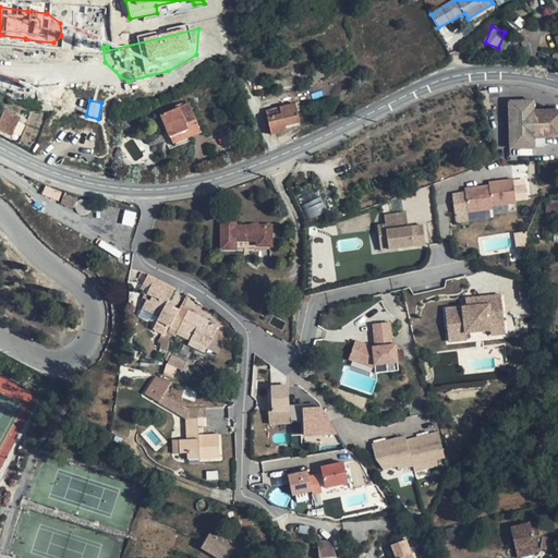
[(532,101),(507,101),(509,149),(533,148),(533,138),(557,137),(557,109),(532,111),(532,101)]
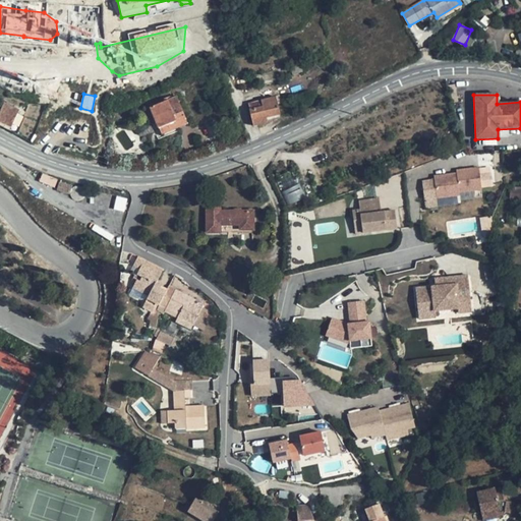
[(188,123),(177,97),(152,107),(159,128),(176,121),(178,127),(188,123)]
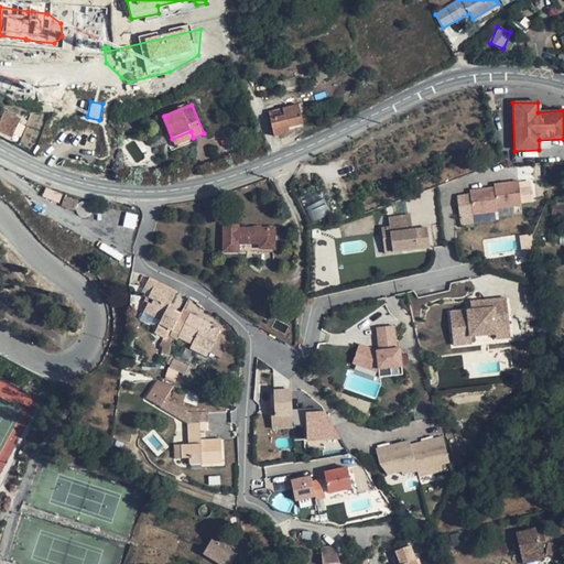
[(305,111),(303,105),(299,106),(284,109),(284,111),(280,112),(280,110),(269,112),(271,119),(277,136),(290,132),(289,127),(303,123),(301,114),(305,111)]
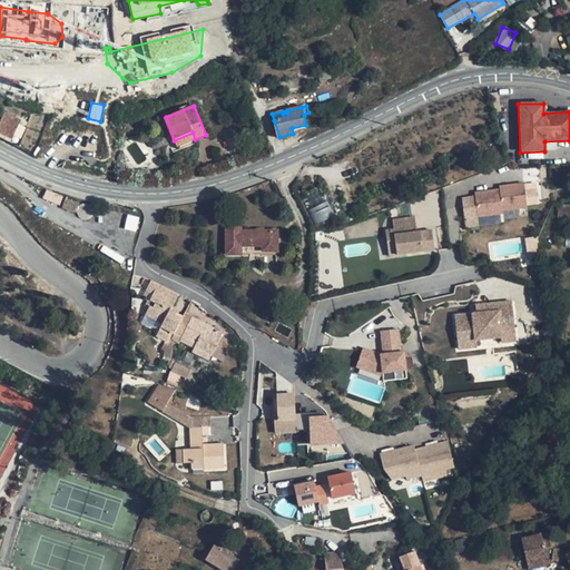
[(21,120),(5,112),(2,119),(0,123),(0,127),(8,131),(6,135),(12,138),(21,120)]
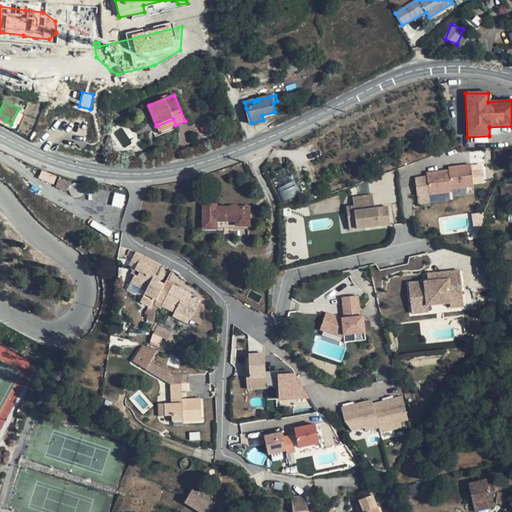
[(175,125),(173,119),(156,126),(159,131),(175,125)]
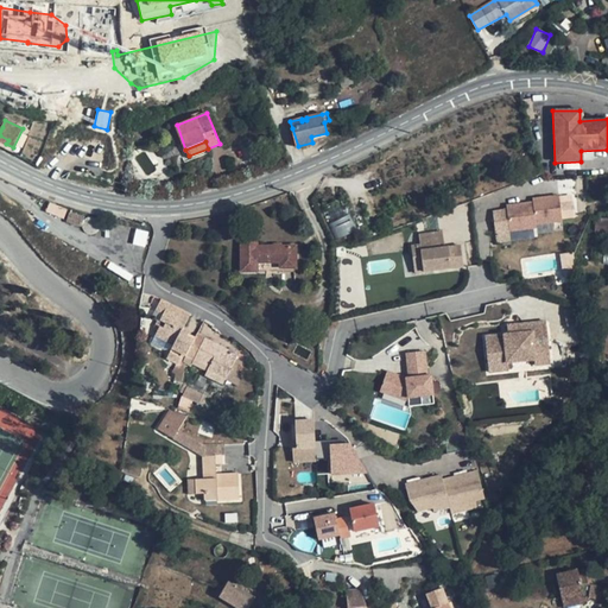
[(572,196),(492,204),(495,233),(575,225),(572,196)]
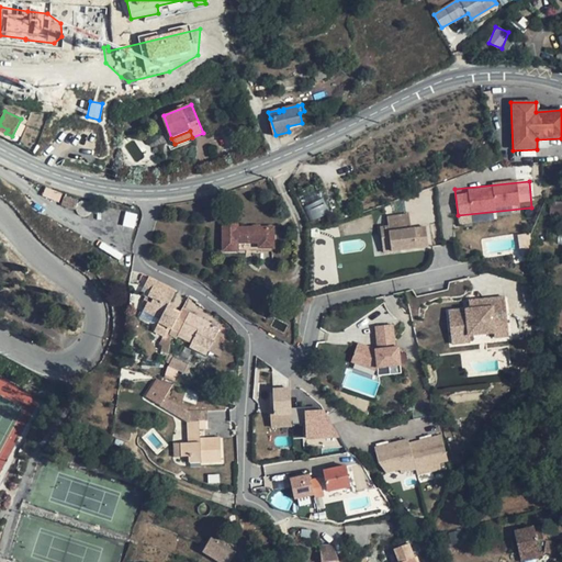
[(332,212),(316,182),(296,192),(311,222),(332,212)]
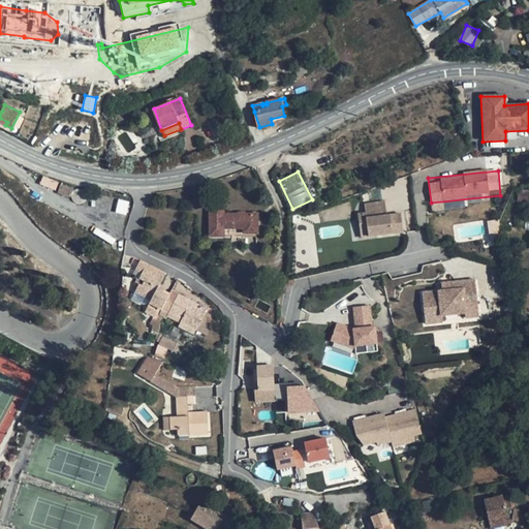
[(73,189),(61,185),(58,193),(71,197),(73,189)]
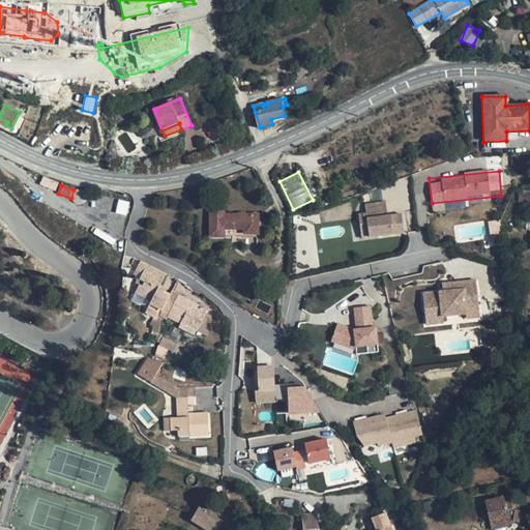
[(529,189),(520,190),(520,204),(529,203),(529,189)]
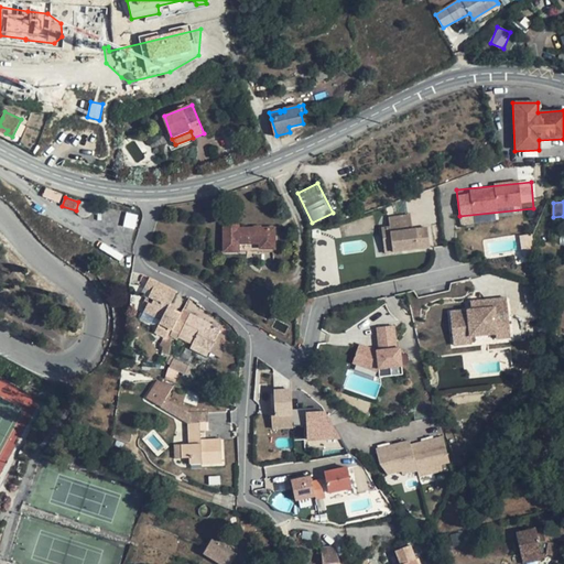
[(404,247),(404,252),(431,250),(429,230),(416,232),(418,236),(414,237),(412,219),(390,221),(391,229),(393,249),(404,247)]
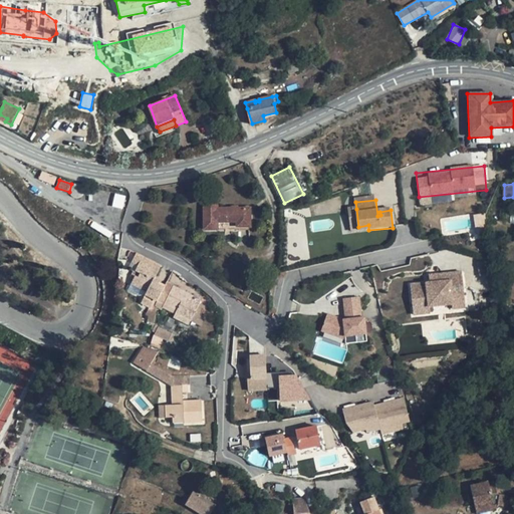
[(218,208),(218,205),(203,205),(204,229),(218,229),(218,222),(237,222),(237,227),(251,227),(250,208),(218,208)]
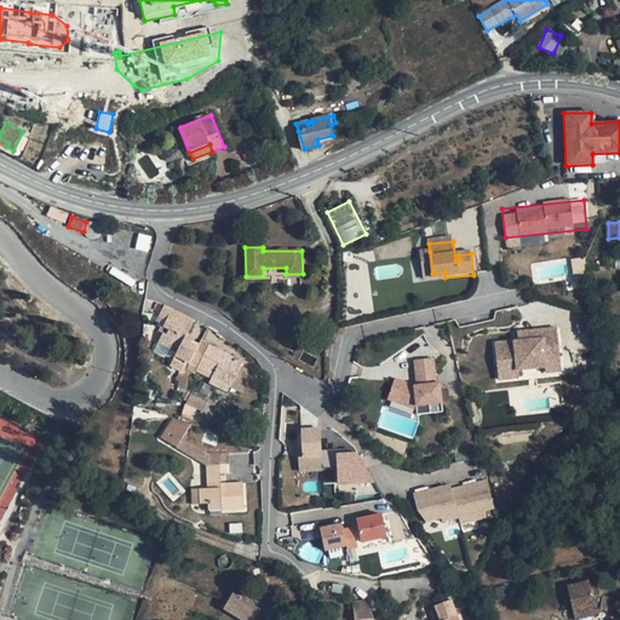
[(432,274),(430,252),(422,253),(424,280),(445,277),(445,271),(432,274)]
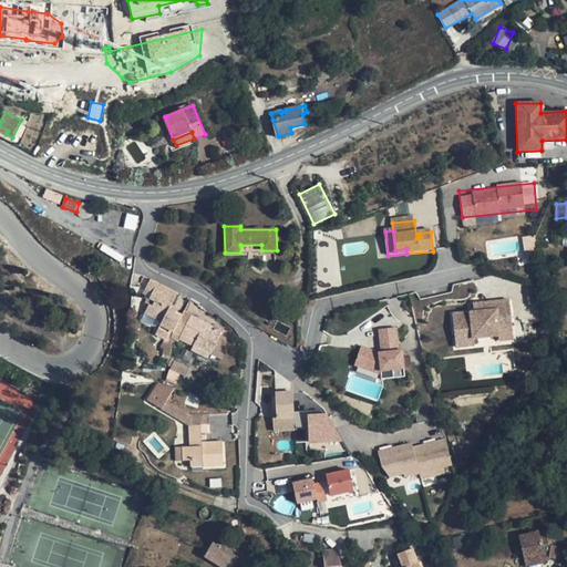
[(174,332),(182,317),(174,313),(175,310),(171,308),(177,294),(163,286),(151,279),(146,289),(153,292),(151,298),(155,301),(153,307),(150,305),(145,313),(160,321),(162,322),(161,325),(160,328),(156,334),(158,336),(166,339),(172,342),(173,338),(172,337),(174,332)]
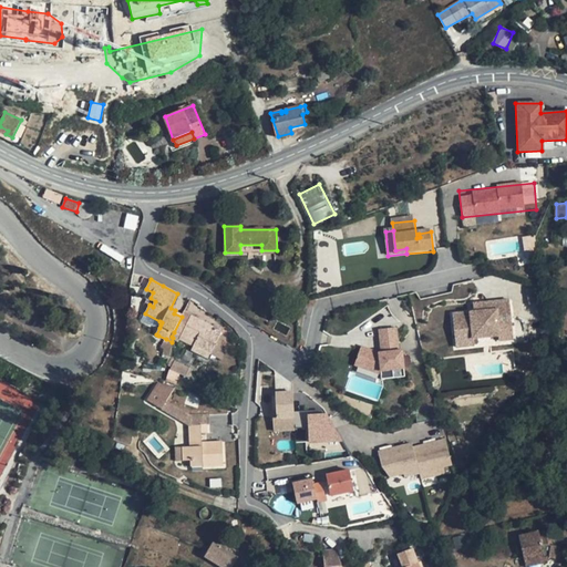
[(513,340),(509,298),(473,301),(473,309),(452,311),(455,348),(477,347),(476,338),(498,336),(500,341),(513,340)]
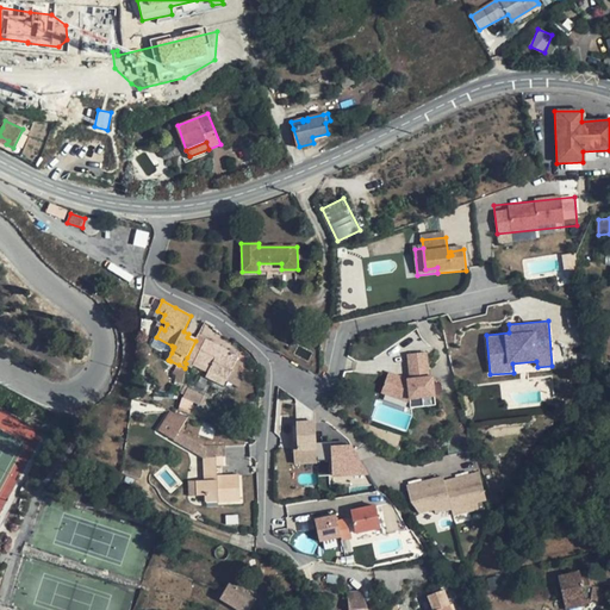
[(170,348),(172,349),(173,349),(174,347),(172,346),(156,337),(153,344),(165,350),(170,348)]
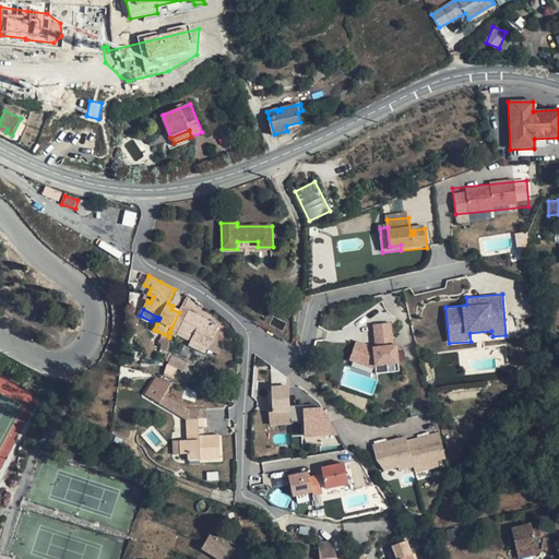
[(203,319),(188,311),(179,331),(193,337),(191,341),(207,349),(217,330),(209,325),(201,322),(203,319)]
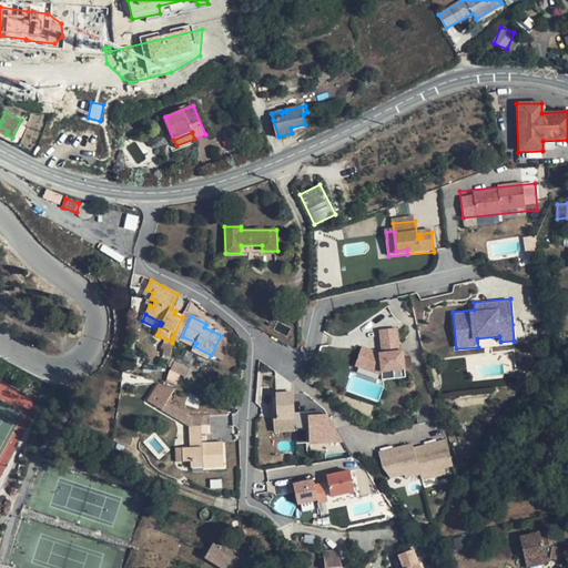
[(359,373),(404,368),(399,327),(378,330),(379,348),(356,351),(359,373)]
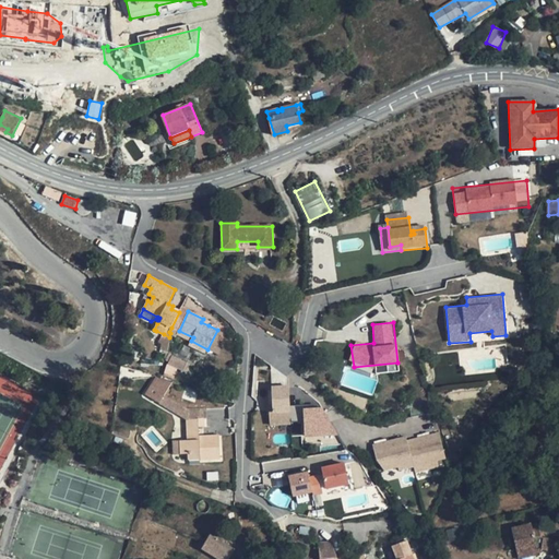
[(470,334),(471,341),(491,339),(490,332),(470,334)]
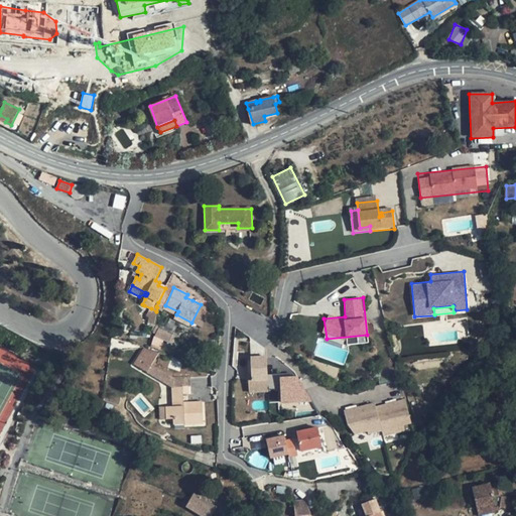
[(191,323),(176,314),(175,316),(190,325),(191,323)]
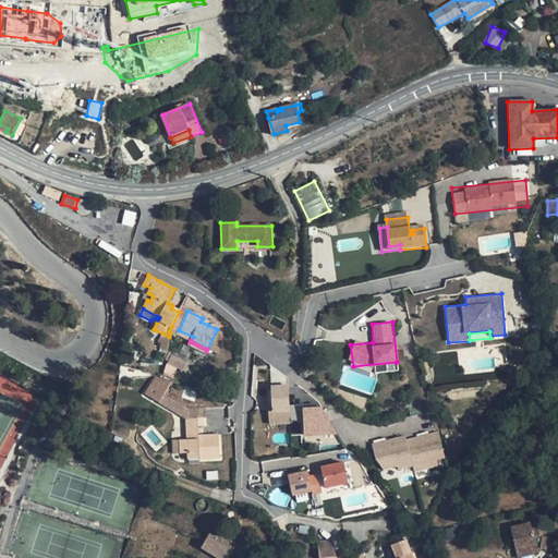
[(189,362),(172,353),(169,362),(185,370),(189,362)]
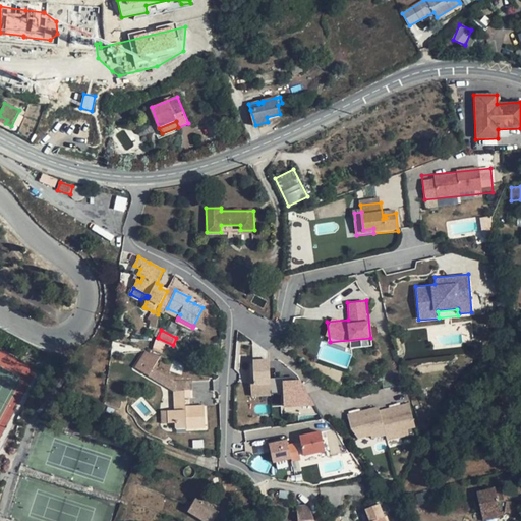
[(161,356),(147,351),(136,368),(174,391),(175,410),(167,411),(168,423),(176,423),(176,429),(206,427),(205,406),(190,407),(190,410),(186,410),(185,398),(190,398),(189,390),(176,391),(175,382),(154,368),(161,356)]
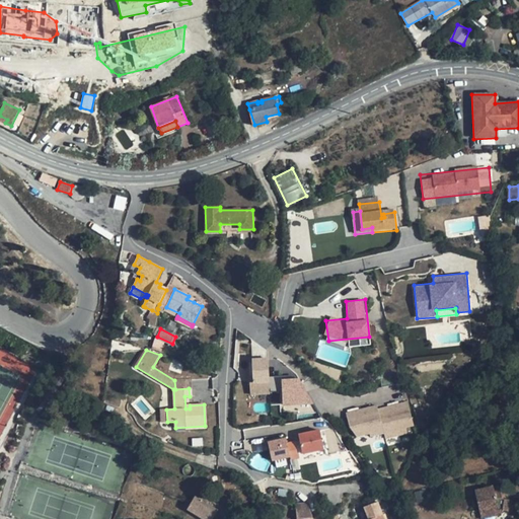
[(270,378),(269,357),(250,358),(252,383),(249,383),(249,394),(281,392),(282,405),(306,403),(304,376),(270,378)]
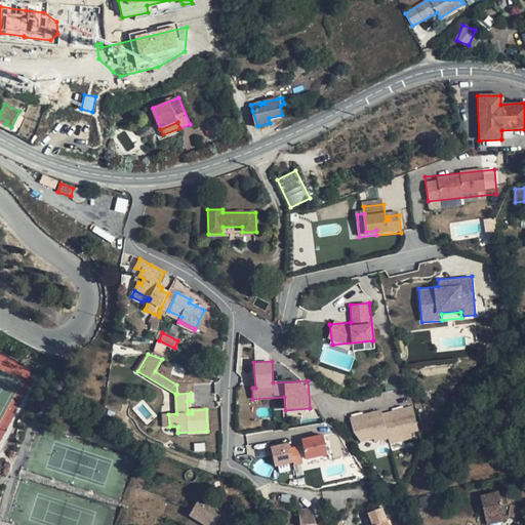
[(194,393),(194,384),(176,385),(177,394),(191,393),(194,393)]
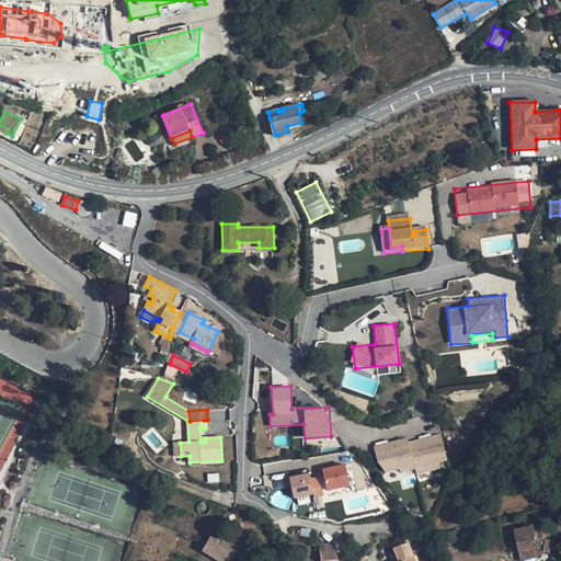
[(438,461),(447,459),(441,431),(375,447),(381,474),(415,467),(416,474),(441,468),(438,461)]
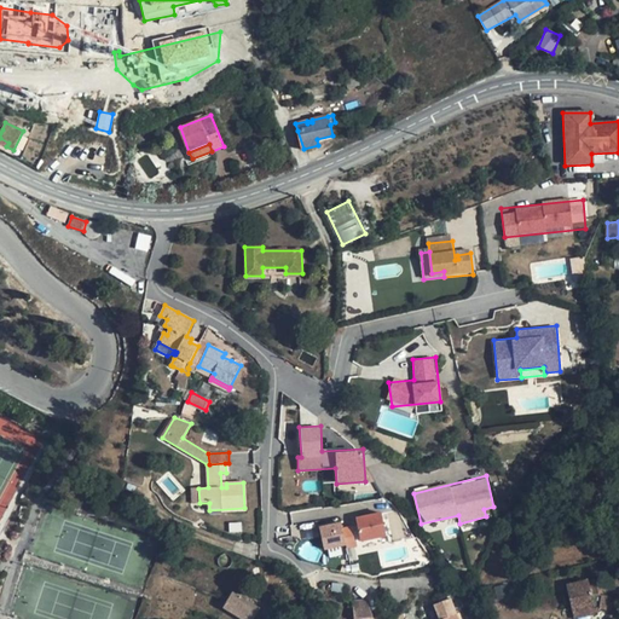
[(356,516),(360,542),(387,537),(381,512),(356,516)]
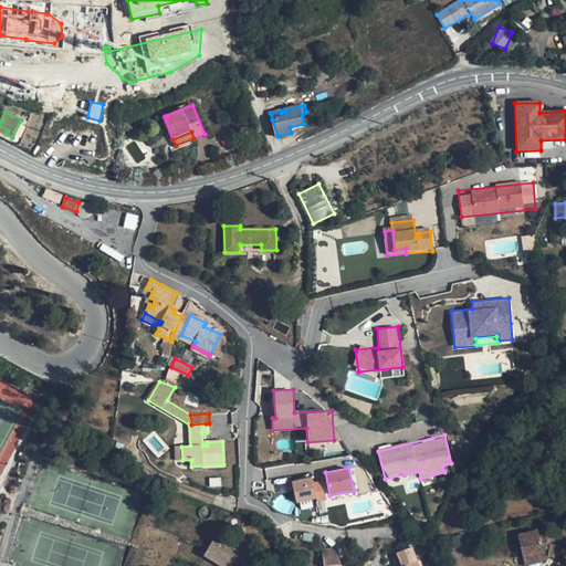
[(293,481),(294,502),(327,499),(325,479),(293,481)]
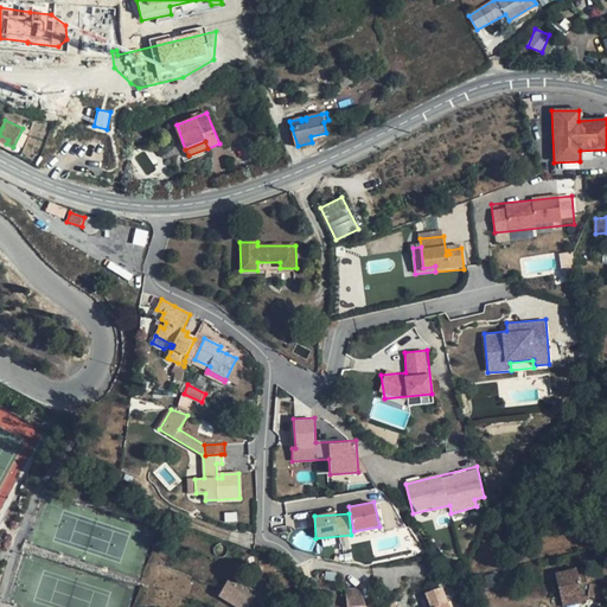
[(577,573),(577,569),(556,574),(561,595),(562,601),(582,595),(583,600),(589,599),(589,596),(599,598),(600,586),(588,583),(586,575),(585,572),(577,573)]
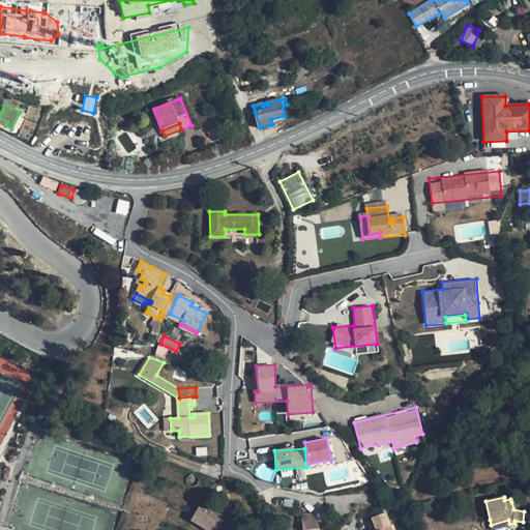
[(525,504),(511,502),(513,509),(524,511),(525,504)]
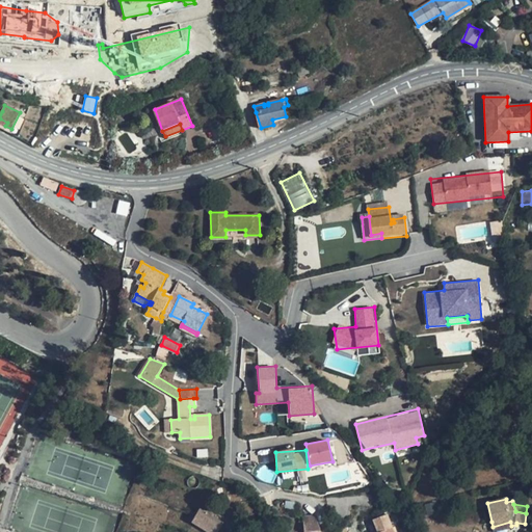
[(205,529),(213,516),(201,509),(193,523),(205,529)]
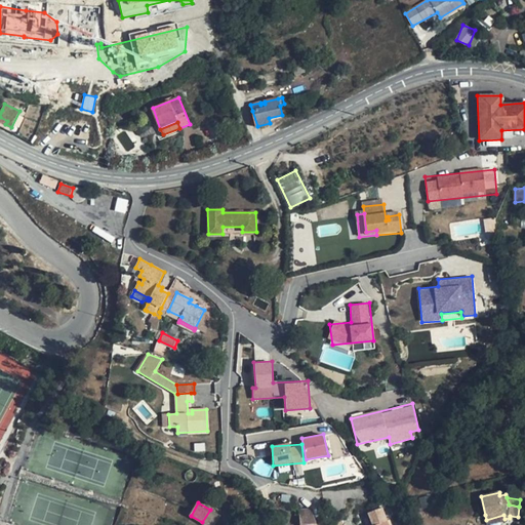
[(298,510),(299,524),(316,524),(316,522),(312,509),(298,510)]
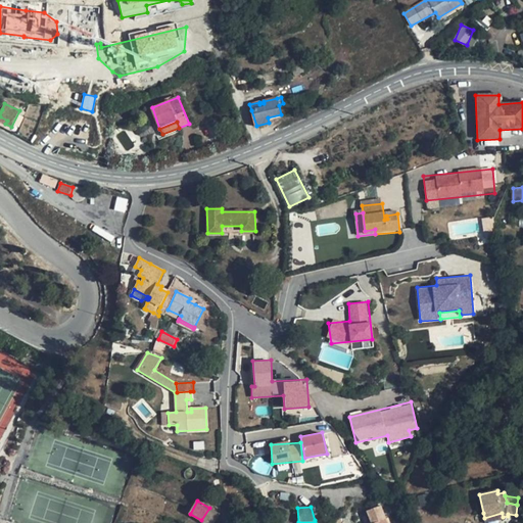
[(385,519),(381,507),(367,511),(371,522),(389,522),(388,518),(385,519)]
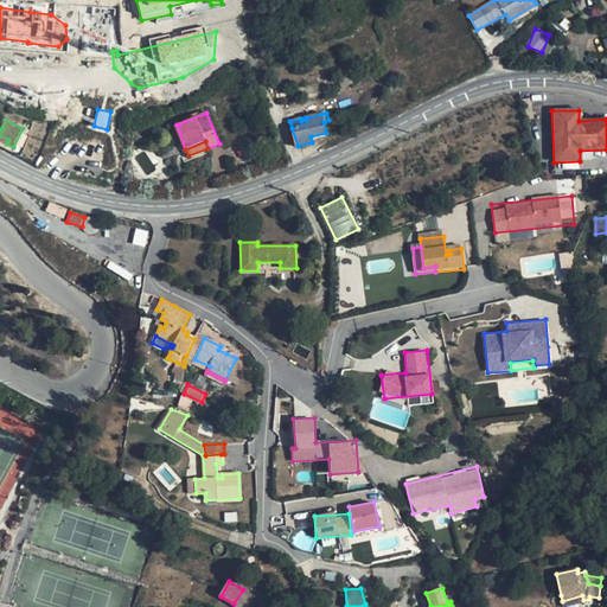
[(248,606),(255,596),(243,589),(234,604),(238,606),(248,606)]
